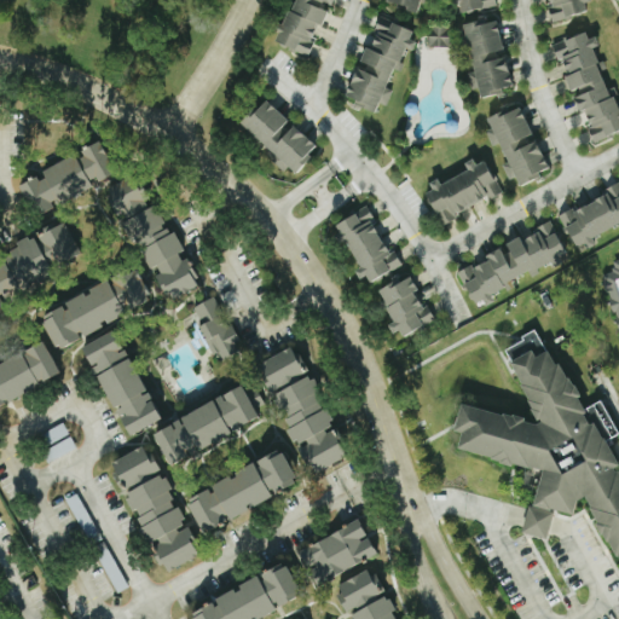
[(331,0),(291,0),(277,42),(308,55),(313,42),(311,41),(317,24),(323,25),(331,0)]
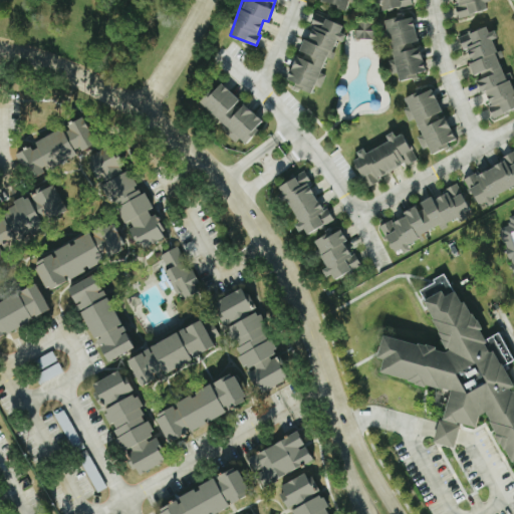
[(348,10),(350,0),(322,0),(322,4),(348,10)]
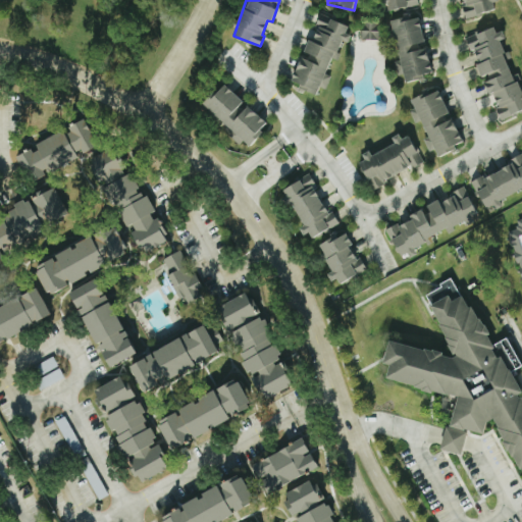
[(416,6),(414,0),(386,0),(388,11),(416,6)]
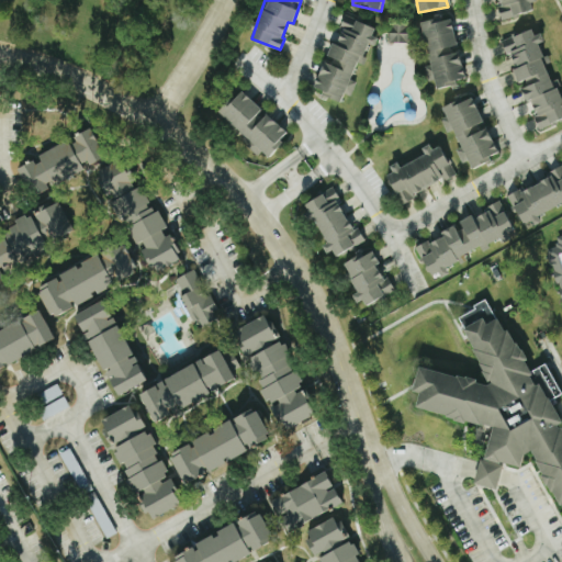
[(498,0),(499,4),(497,7),(499,20),(534,12),(531,4),(537,1),(536,0),(498,0)]
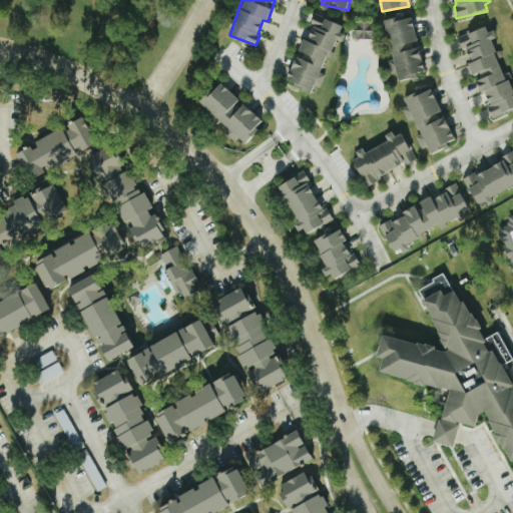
[(384,19),(392,59),(386,60),(389,74),(397,72),(398,80),(417,77),(416,73),(424,71),(412,13),(384,19)]
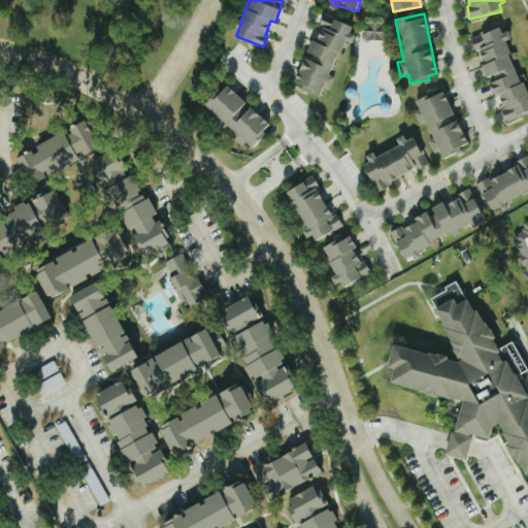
[(294,85),(321,94),(323,89),(329,91),(334,76),(329,75),(335,59),(339,61),(347,41),(353,43),(355,35),(350,33),(353,25),(324,14),(315,40),(311,39),(306,55),(304,55),(294,85)]
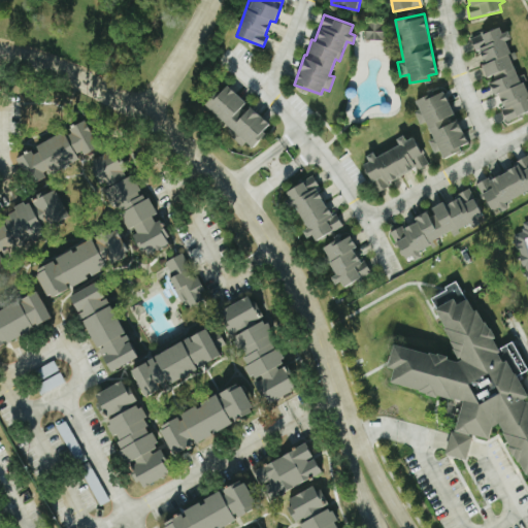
[(384,23),(366,22),(365,39),(383,40),(384,23)]
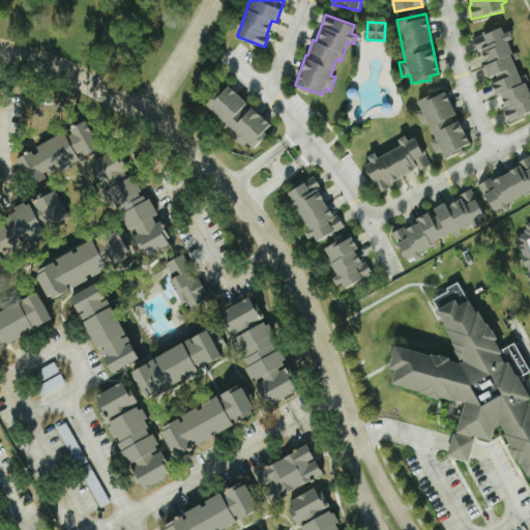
[(472,38),(476,51),(481,50),(487,63),(483,65),(488,77),(492,83),(494,88),(502,98),(506,108),(503,111),(507,121),(522,115),(529,108),(529,93),(527,85),(520,77),(514,61),(519,57),(511,50),(508,41),(512,37),(502,27),(472,38)]
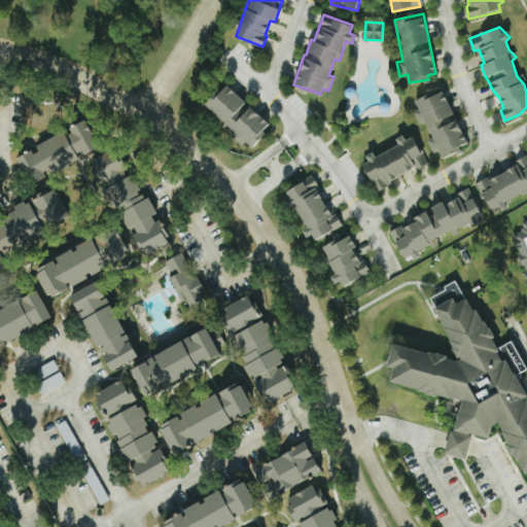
[(205,105),(236,132),(231,137),(241,146),(245,141),(251,146),(271,125),(247,104),(248,103),(224,82),(205,105)]
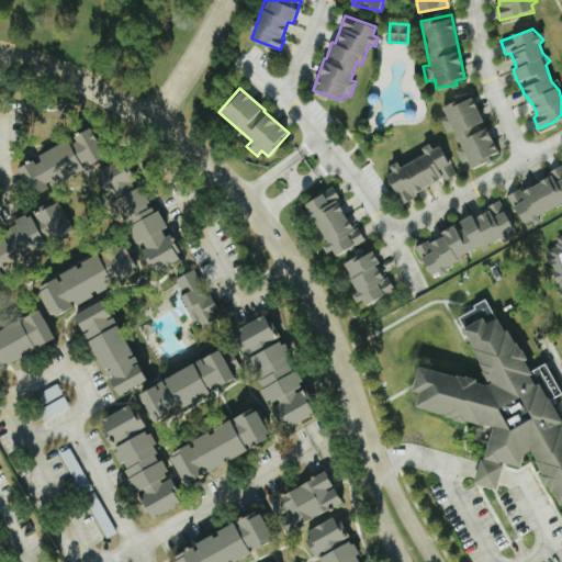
[(499,155),(486,124),(484,124),(471,94),(441,107),(446,116),(440,119),(446,133),(453,130),(461,146),(454,149),(461,164),(469,160),(471,166),(499,155)]
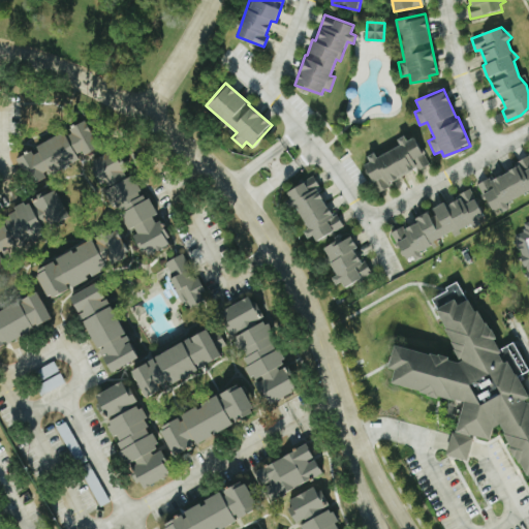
[(99,149),(86,120),(66,129),(66,130),(35,146),(36,148),(17,158),(29,184),(44,176),(44,175),(99,149)]
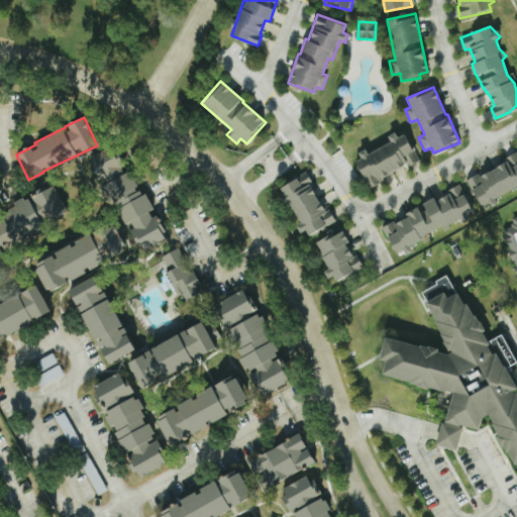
[(418,162),(404,130),(389,137),(391,142),(368,152),(368,151),(354,158),(369,189),(381,183),(379,178),(406,165),(407,167),(418,162)]
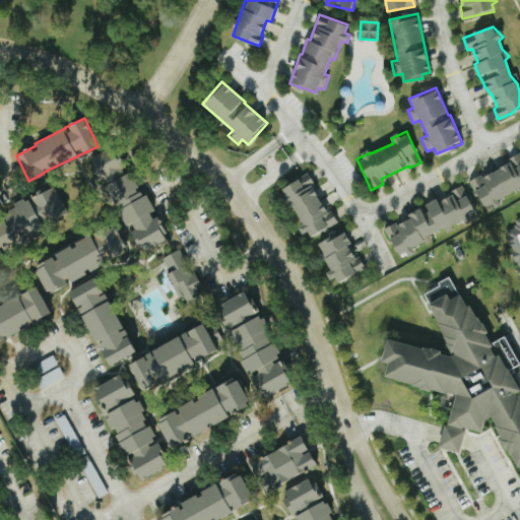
[(125,228),(129,225),(142,252),(169,239),(155,212),(153,213),(132,170),(127,173),(114,145),(89,157),(125,228)]
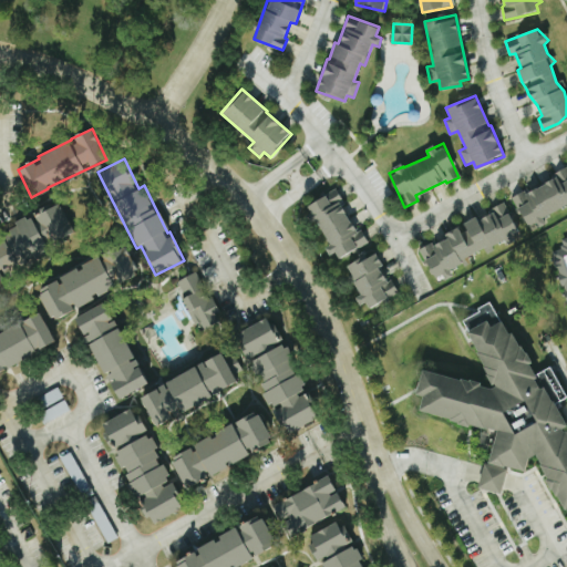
[(566,206),(566,171),(512,196),(527,229),(545,222),(543,217),(566,206)]
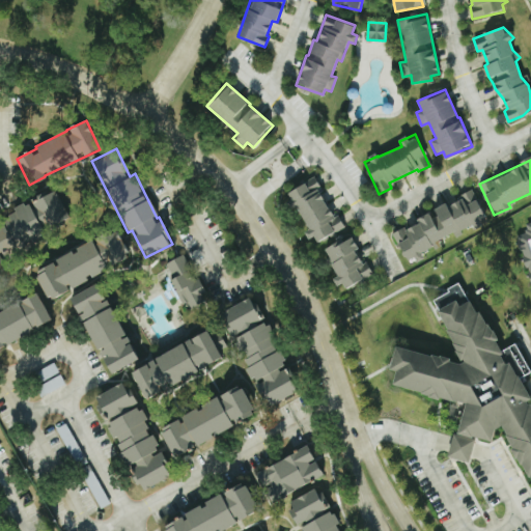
[(286,193),(315,243),(342,227),(313,177),(286,193)]
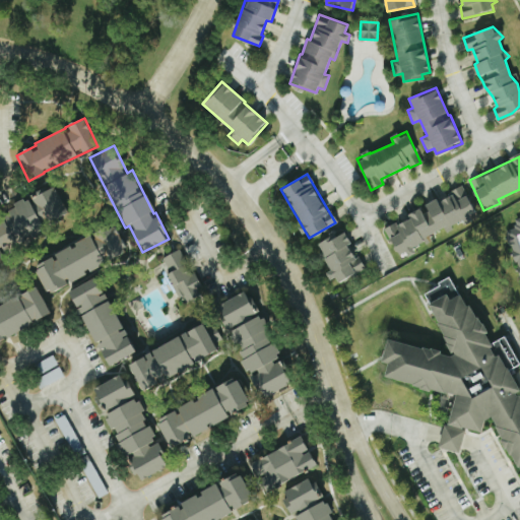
[(30,196),(46,224),(68,212),(52,184),(30,196)]
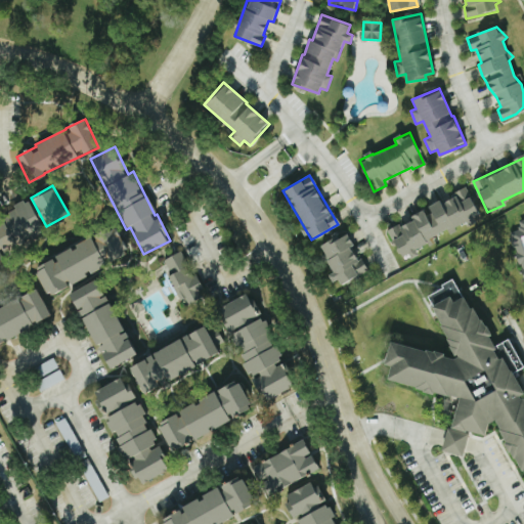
[(404,224),(397,225),(388,229),(400,257),(418,255),(417,249),(424,246),(435,244),(434,235),(446,229),(448,231),(480,216),(466,186),(453,192),(453,197),(448,200),(437,201),(428,206),(428,210),(420,211),(411,215),(412,220),(404,224)]
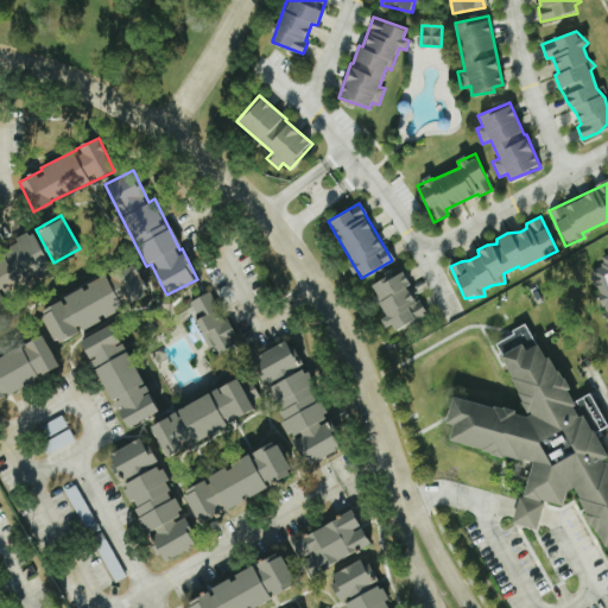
[(0,299),(5,298),(2,293),(52,270),(33,230),(16,239),(18,242),(0,251),(0,299)]
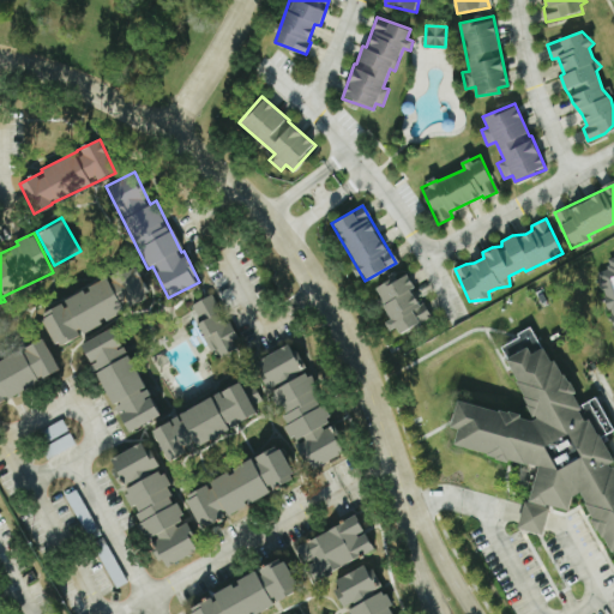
[(613,330),(613,254),(603,258),(607,271),(597,274),(613,330)]
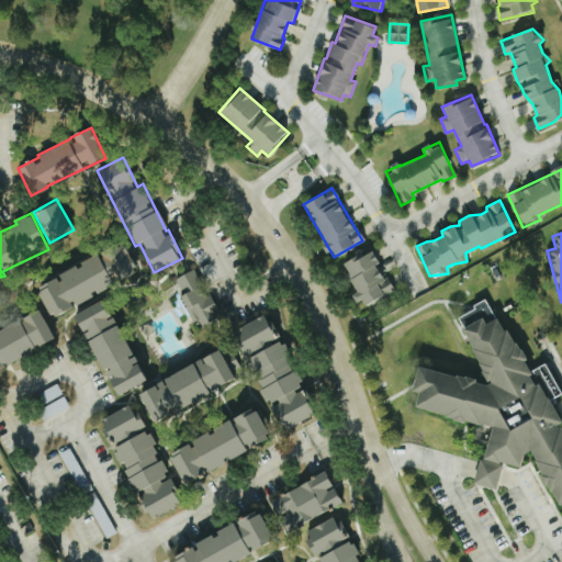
[(138,270),(124,242),(100,253),(100,254),(58,274),(59,277),(37,288),(52,317),(76,306),(75,304),(116,284),(115,281),(138,270)]
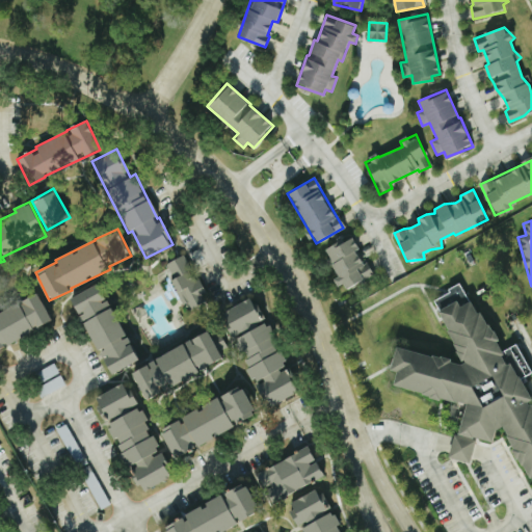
[(323,250),(345,290),(372,275),(357,248),(358,247),(352,235),(323,250)]
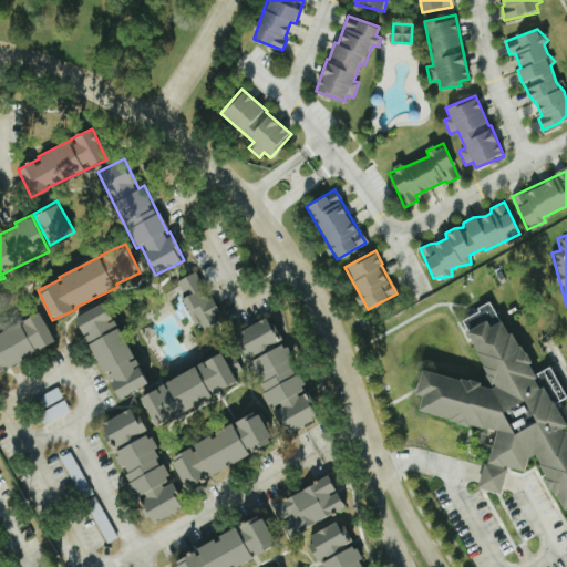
[(198,331),(220,320),(197,270),(175,281),(198,331)]
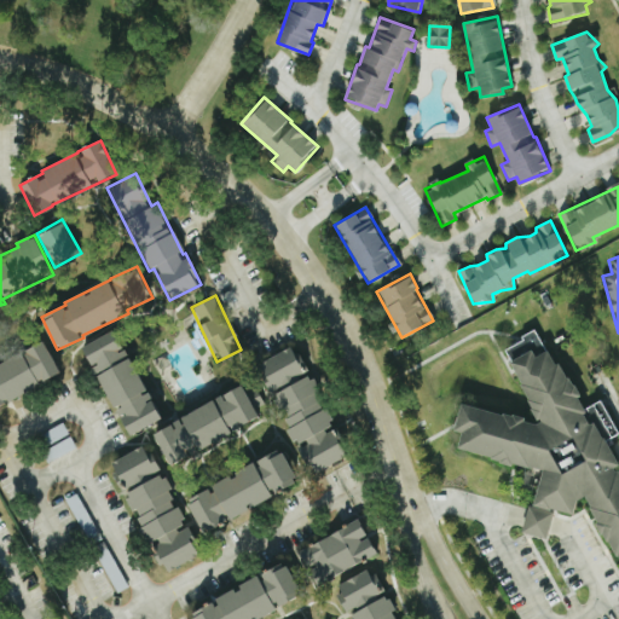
[(161,420),(117,329),(82,346),(97,375),(98,374),(119,417),(122,415),(131,434),(161,420)]
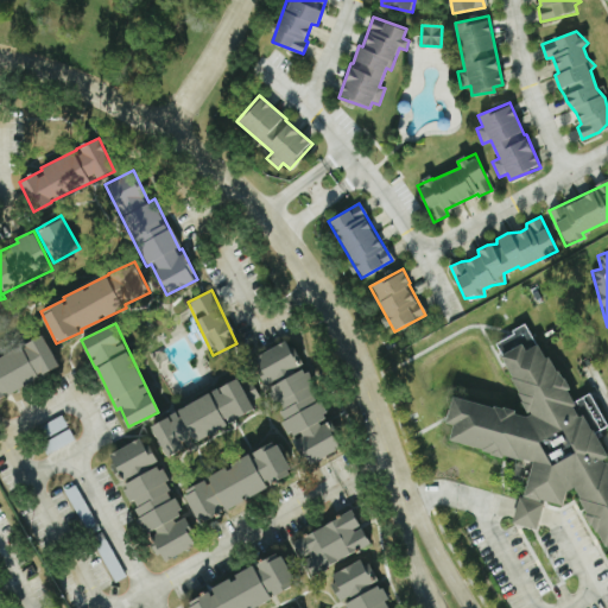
[(530,460),(517,525),(538,529),(544,502),(543,500),(564,505),(568,491),(582,486),(606,563),(607,562),(607,458),(599,430),(607,428),(603,415),(599,413),(593,394),(564,404),(539,324),(500,337),(524,412),(453,397),(448,423),(454,424),(450,443),(530,460)]
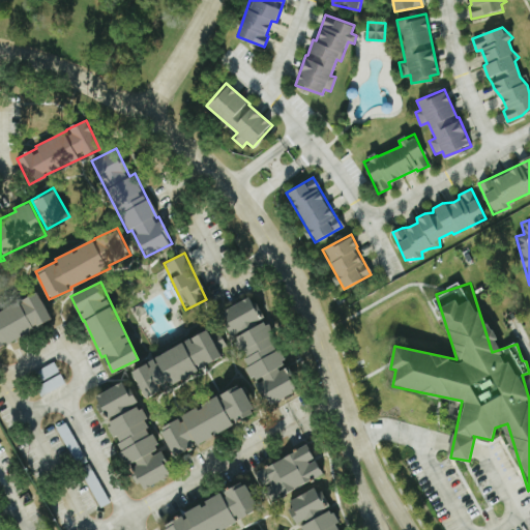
[(0,346),(52,321),(38,293),(0,311),(0,346)]
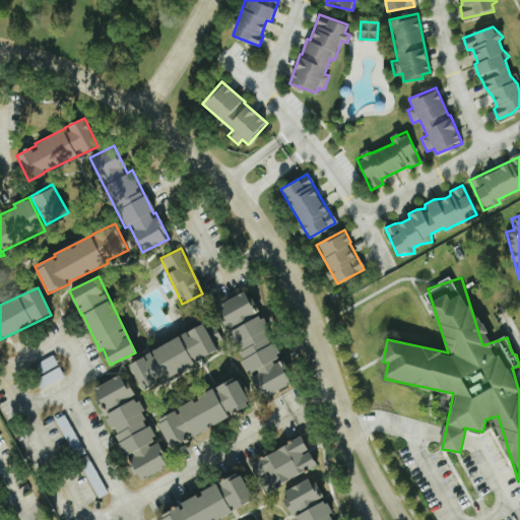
[(293,384),(282,359),(280,359),(262,316),(258,317),(248,291),(215,305),(226,331),(230,330),(249,376),(252,375),(261,397),(293,384)]
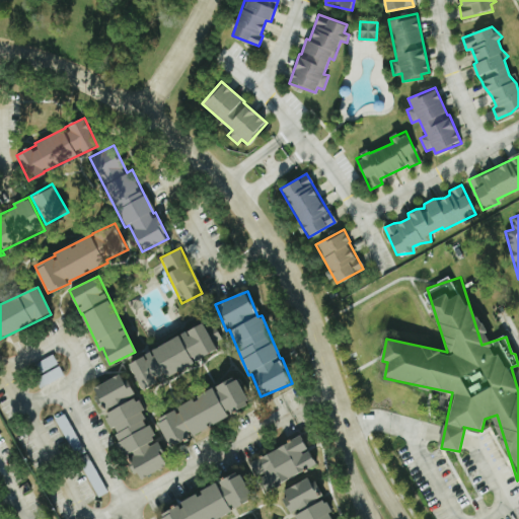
[(218,352),(205,324),(128,360),(141,388),(218,352)]
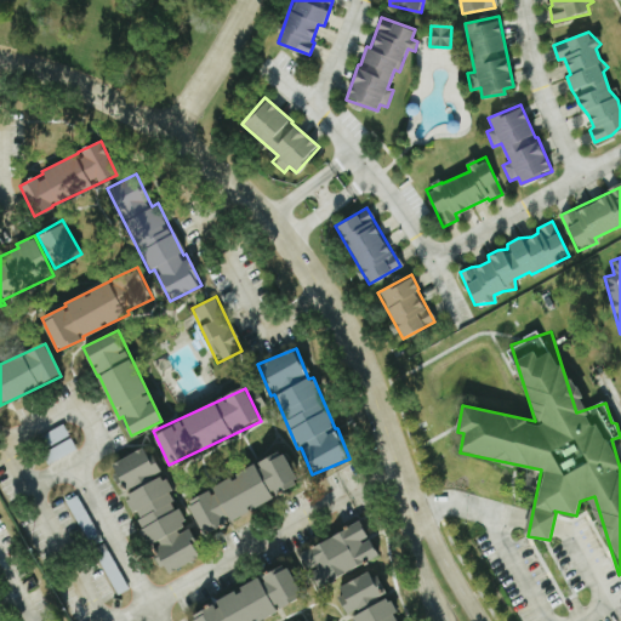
[(200,557),(192,541),(195,539),(188,527),(146,445),(109,465),(125,494),(124,494),(166,575),(200,557)]
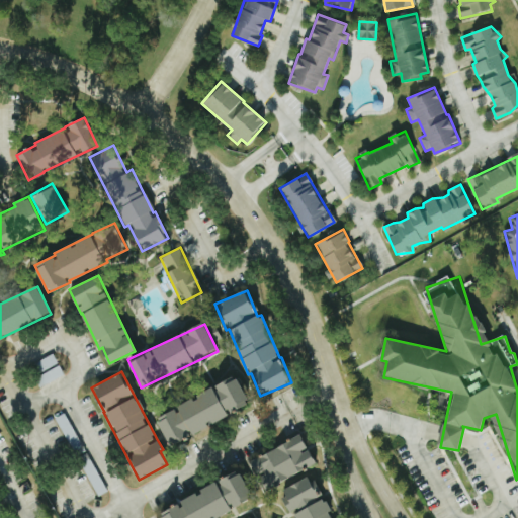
[(157,418),(170,444),(230,416),(228,413),(249,403),(236,375),(213,385),(214,387),(176,406),(177,408),(157,418)]
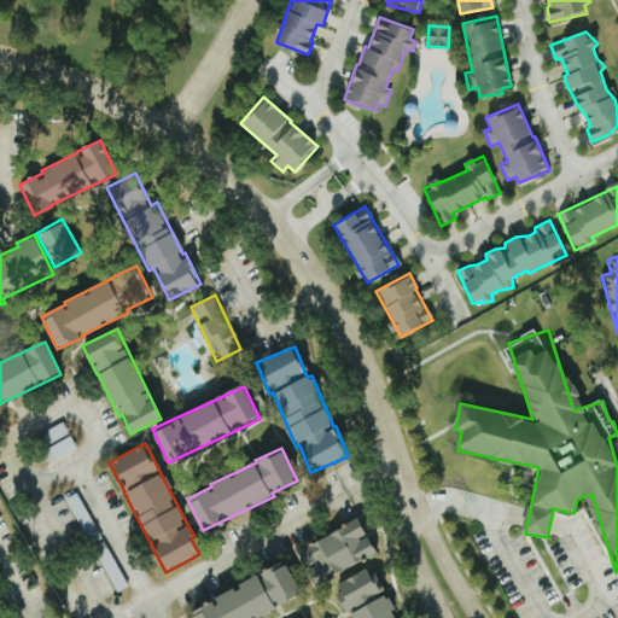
[(298,547),(314,583),(375,555),(361,520),(298,547)]
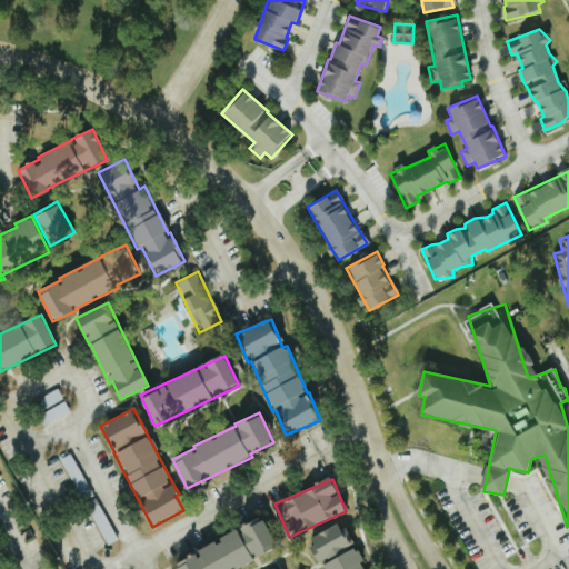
[(177,562),(179,568),(238,568),(256,561),(253,557),(277,547),(263,517),(239,527),(240,529),(220,537),(221,540),(197,550),(198,553),(177,562)]
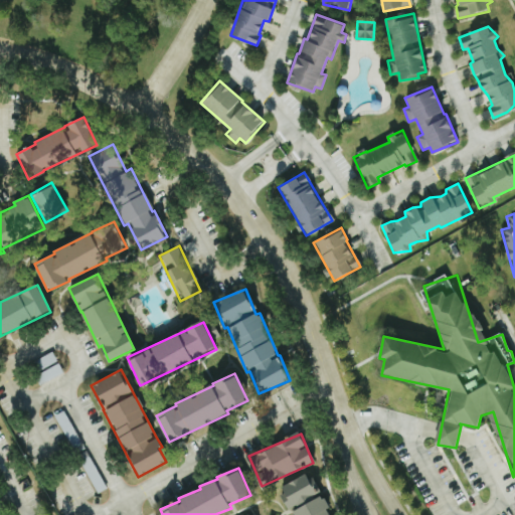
[(329,514),(323,496),(318,498),(311,475),(280,485),(288,510),(293,508),(294,514),(329,514)]
